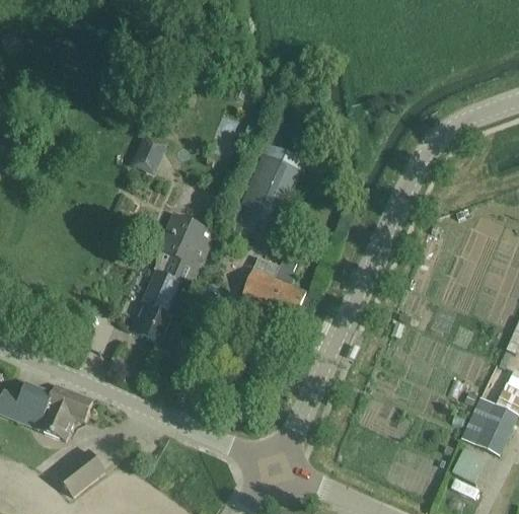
[(195,41),(189,55),(198,59),(204,45),(195,41)]
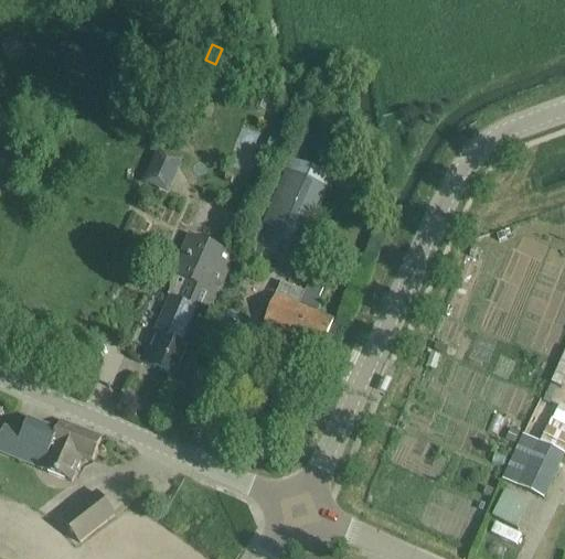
[(260,92),(256,101),(265,105),(268,94),(260,92)]
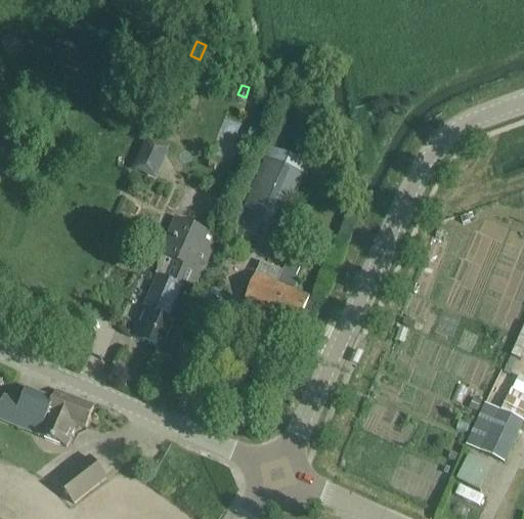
[(261,127),(263,123),(256,120),(254,126),(251,124),(246,137),(259,143),(265,128),(261,127)]
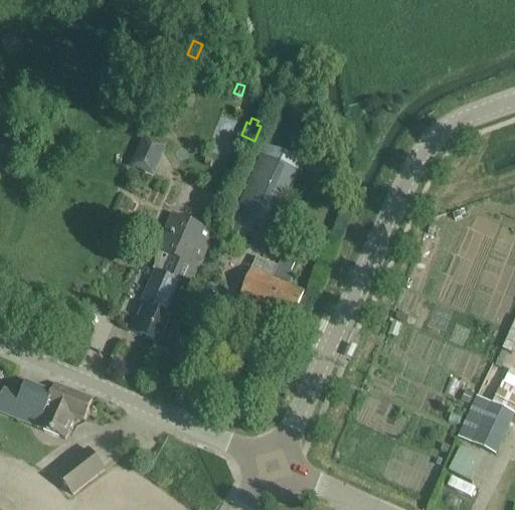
[(146,139),(137,162),(155,169),(164,147),(146,139)]
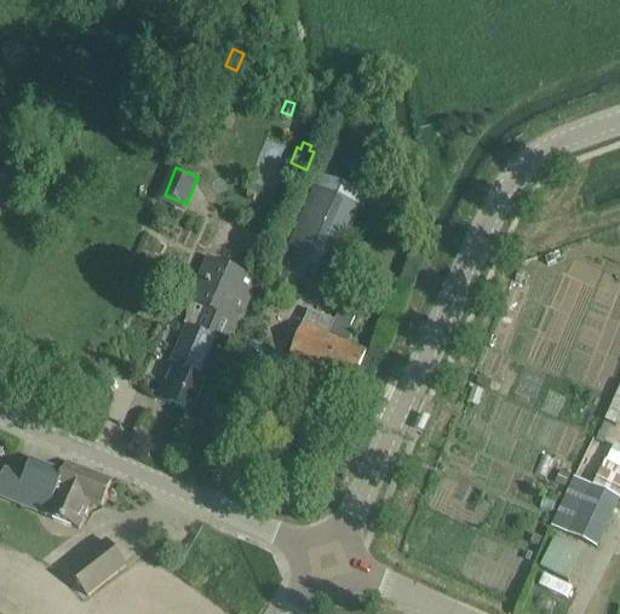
[(277,267),(275,265),(265,286),(291,297),(300,275),(323,286),(333,263),(365,189),(320,170),(277,267)]
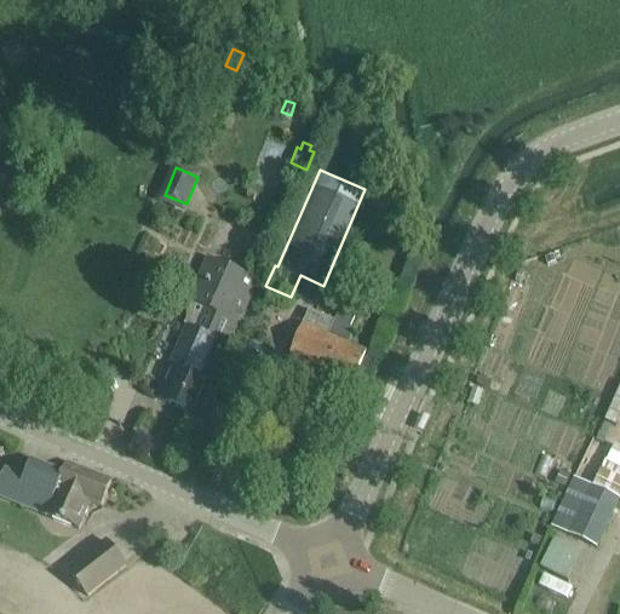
[(615,225),(601,231),(603,240),(618,234),(615,225)]
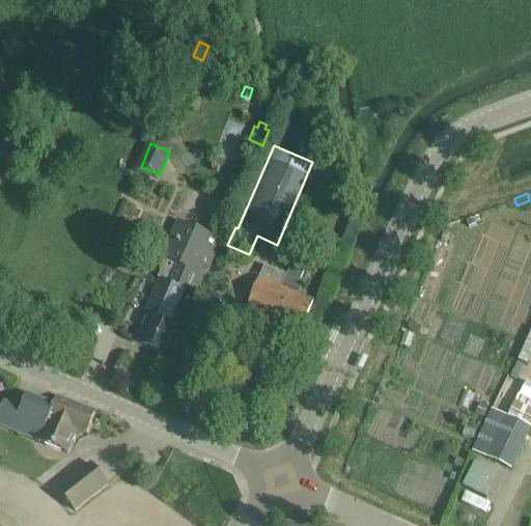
[(474,212),(464,215),(467,224),(477,221),(474,212)]
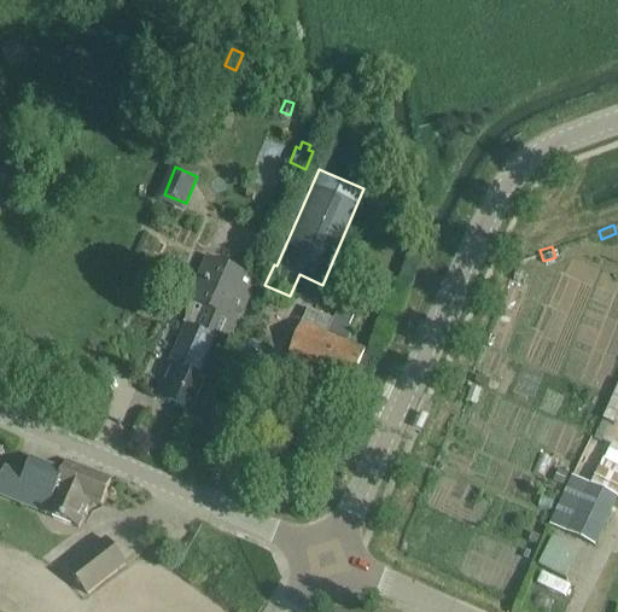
[(255,274),(233,264),(207,252),(186,296),(203,302),(192,322),(187,320),(155,390),(191,406),(204,376),(198,372),(215,334),(226,339),(255,274)]
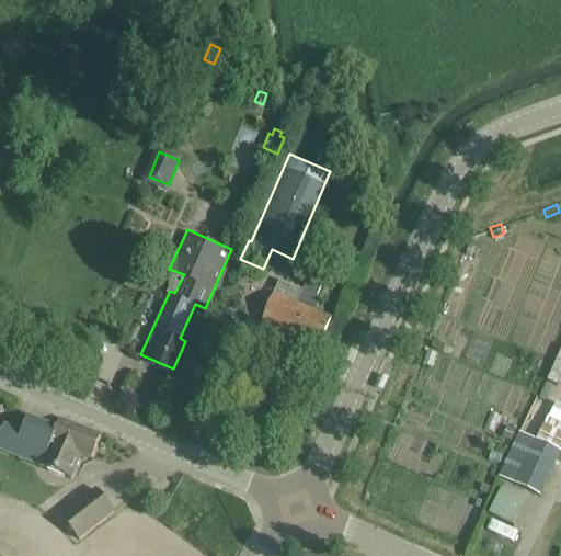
[(302,287),(299,286),(279,278),(262,317),(320,341),(332,315),(313,307),(323,285),(306,279),(302,287)]
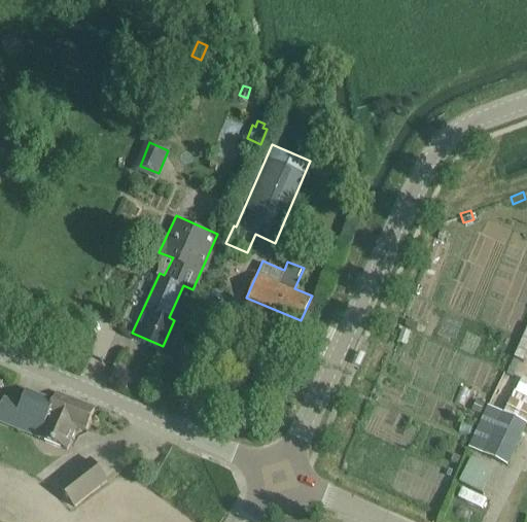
[(408,315),(405,322),(417,326),(419,319),(408,315)]
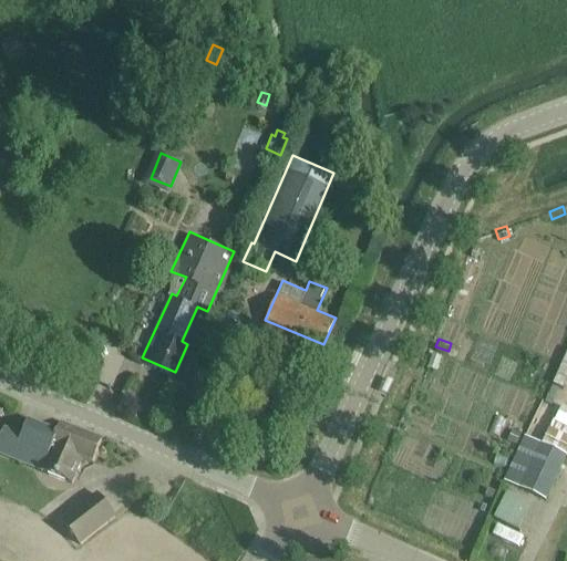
[(433,349),(426,363),(436,366),(442,353),(433,349)]
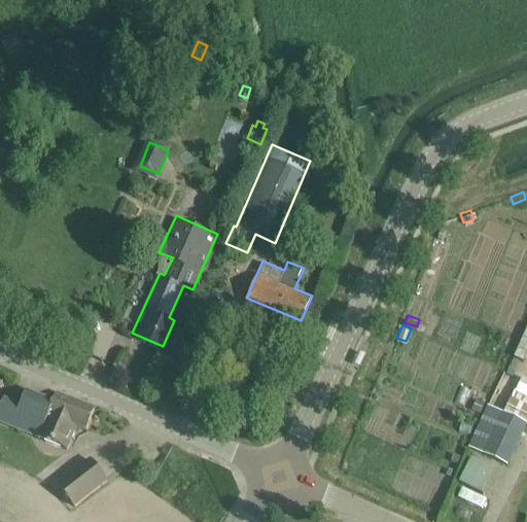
[(489,403),(470,445),(507,462),(526,420),(526,376),(523,374),(516,388),(514,387),(503,409),(489,403)]
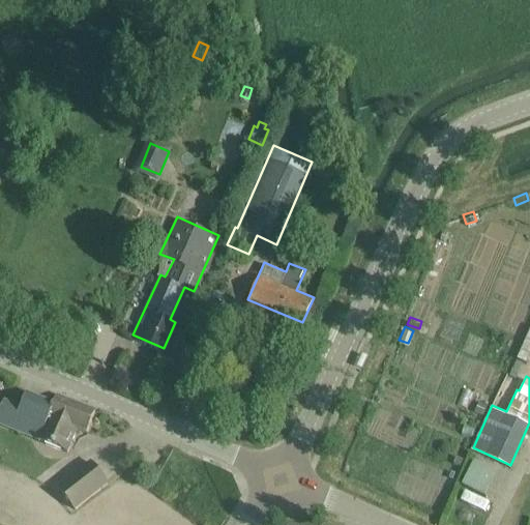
[(4,397),(0,406),(0,419),(39,436),(39,437),(67,448),(77,425),(87,429),(95,407),(57,391),(54,400),(27,388),(21,403),(4,397)]
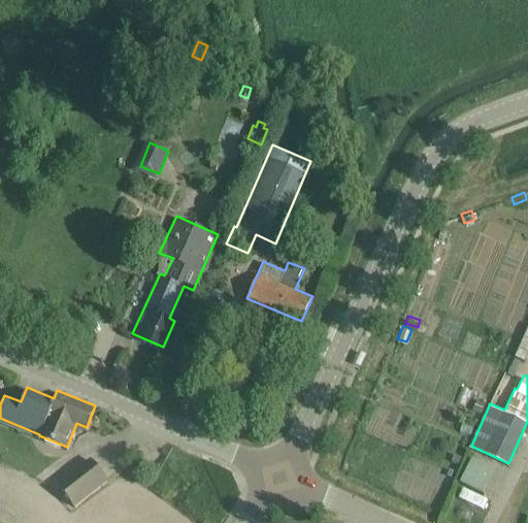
[(476,396),(472,406),(482,411),(486,400),(476,396)]
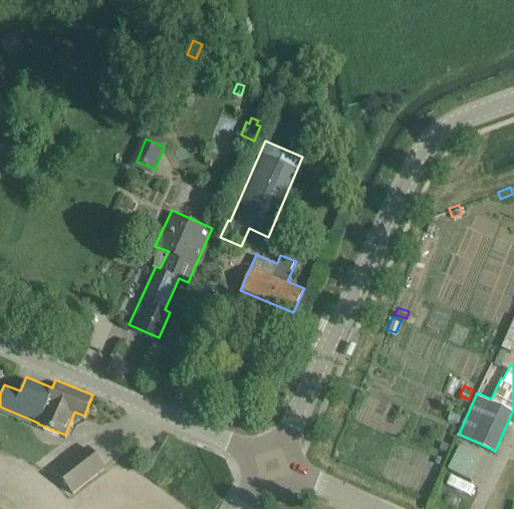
[(442,439),(440,446),(447,449),(450,442),(442,439)]
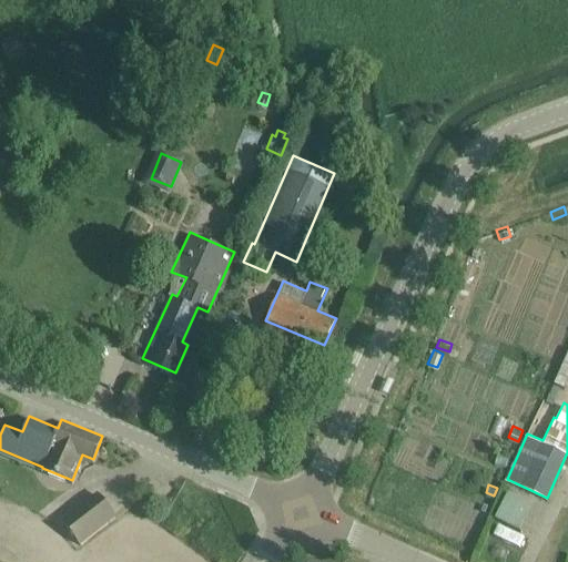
[(508,490),(496,515),(519,527),(531,501),(508,490)]
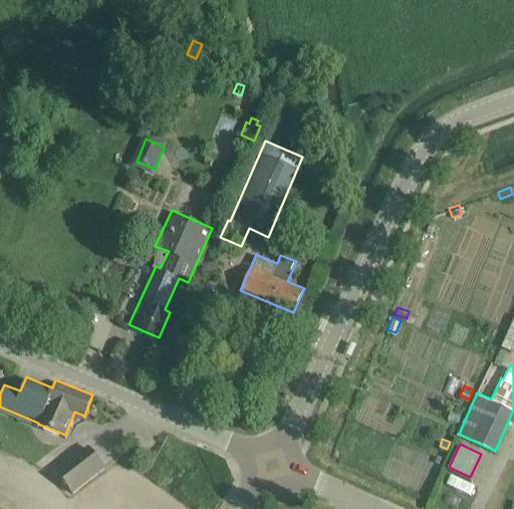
[(88,445),(72,457),(56,469),(72,490),(104,465),(88,445)]
